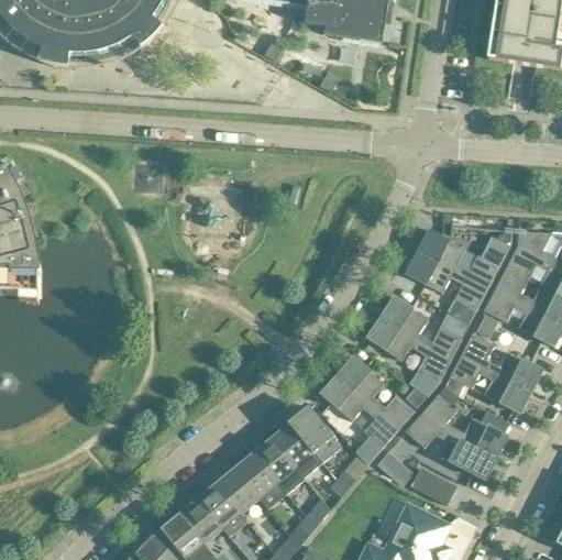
[(0,15),(4,21),(9,25),(13,30),(19,34),(24,39),(30,42),(35,45),(42,47),(37,59),(35,59),(35,61),(42,63),(48,65),(55,67),(62,68),(69,68),(69,67),(67,67),(68,54),(76,55),(83,55),(89,54),(96,53),(102,52),(108,50),(114,47),(121,44),(127,41),(132,37),(140,47),(138,48),(139,50),(144,45),(150,41),(155,36),(160,31),(164,25),(163,24),(162,26),(152,18),(156,13),(160,8),(162,2),(163,0),(0,0),(0,15)]
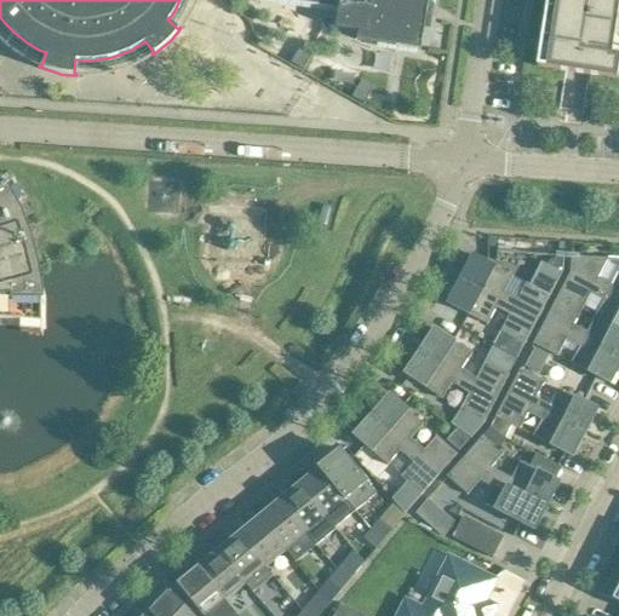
[(433,1),(433,0),(297,0),(338,6),(334,26),(359,29),(356,38),(419,47),(425,11),(425,10),(422,9),(427,0),(429,0),(433,1)]
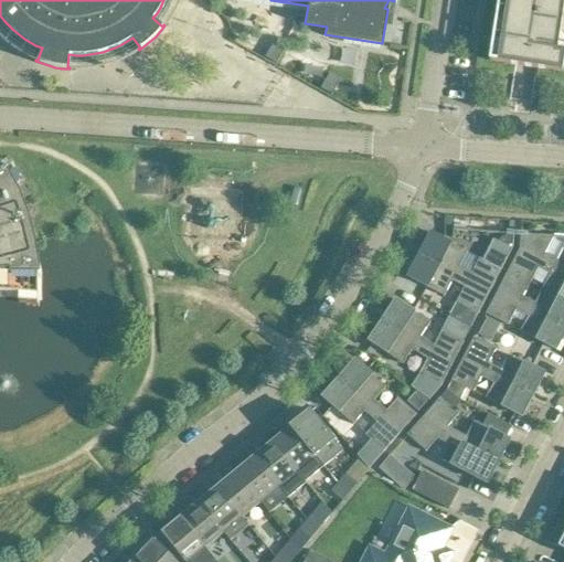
[(497,0),(488,59),(561,70),(563,50),(563,0),(497,0)]
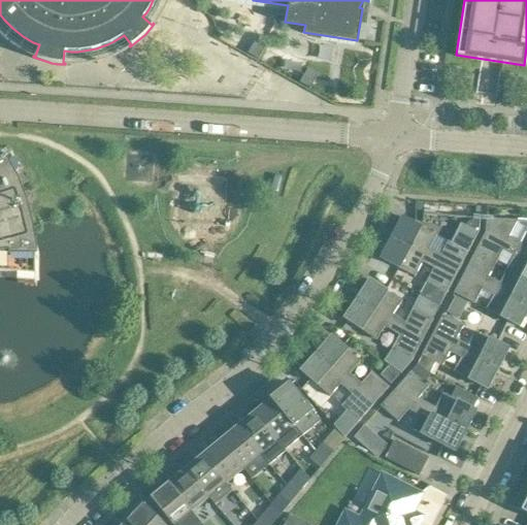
[(256,38),(249,51),(258,57),(265,43),(259,40),(256,38)]
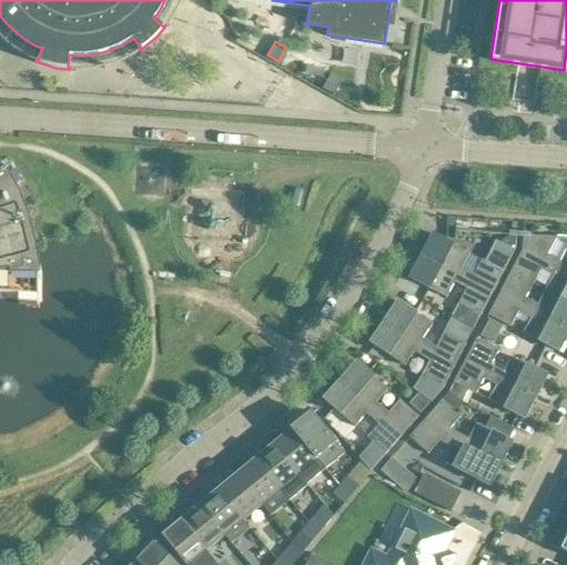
[(325,82),(323,86),(323,87),(333,92),(335,88),(338,82),(341,78),(331,72),(330,73),(325,82)]
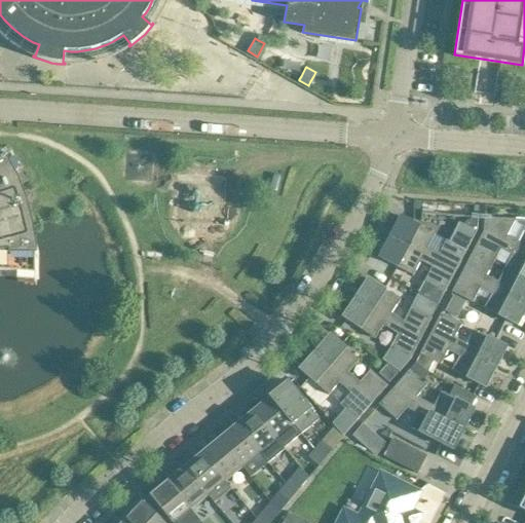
[(36,250),(32,226),(32,225),(26,204),(17,181),(4,158),(0,161),(0,272),(36,276),(36,250)]
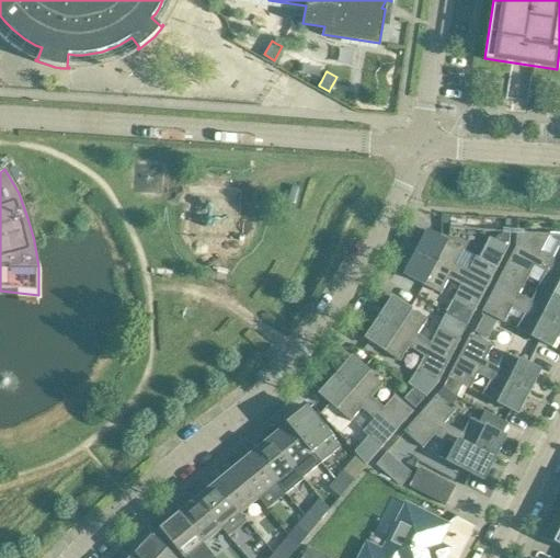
[(419,245),(415,251),(484,287),(496,265),(495,265),(478,257),(473,254),(473,255),(467,270),(454,263),(459,253),(463,248),(426,229),(421,240),(420,239),(419,243),(419,245)]
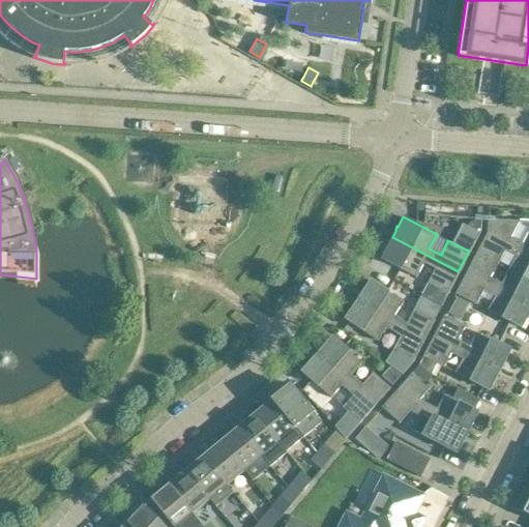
[(487,216),(487,231),(528,253),(528,226),(526,232),(522,241),(509,236),(518,221),(519,221),(519,220),(493,217),(487,216)]
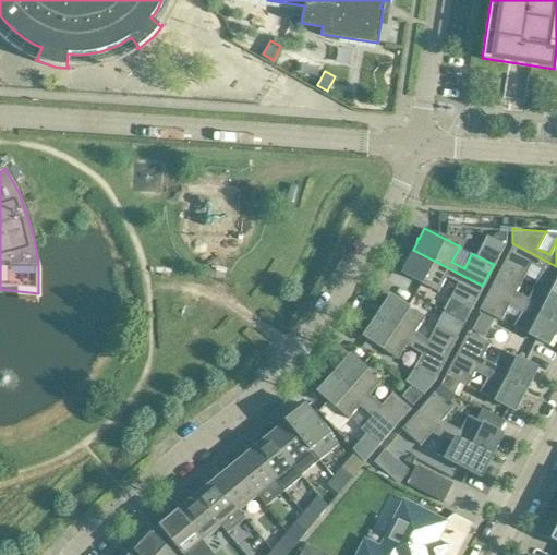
[(494,264),(505,243),(486,233),(475,255),(493,264),(494,264)]
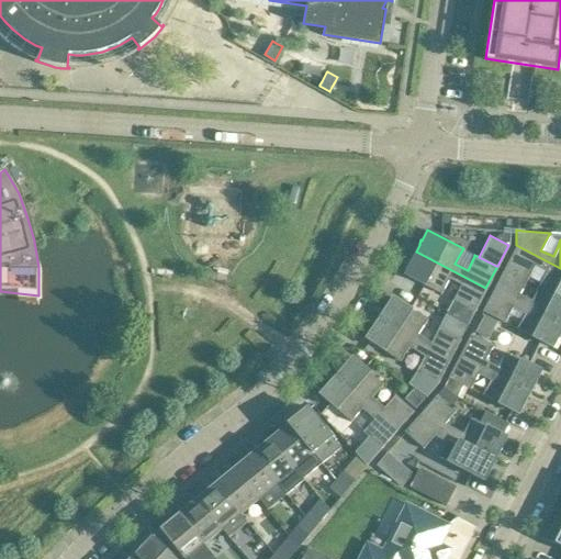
[(560,268),(516,245),(504,267),(527,279),(535,265),(547,270),(539,284),(560,295),(560,268)]
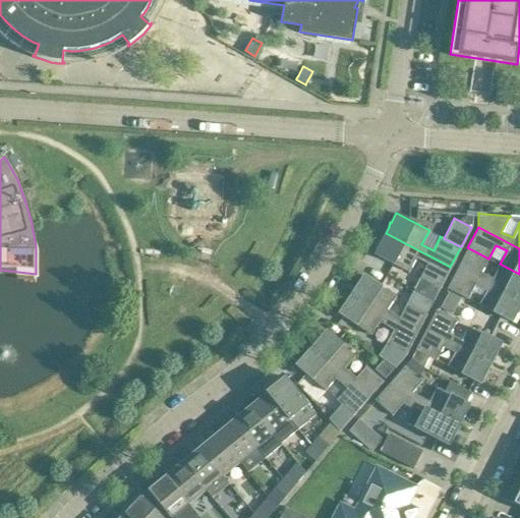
[(450,267),(386,233),(382,240),(380,243),(374,253),(408,271),(410,267),(410,266),(415,256),(426,263),(420,276),(419,276),(419,277),(440,287),(450,267)]
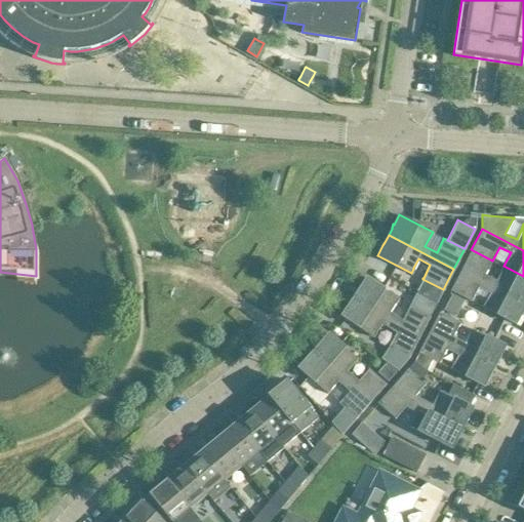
[(523,276),(504,266),(496,279),(485,274),(492,261),(471,249),(460,270),(523,302),(523,276)]
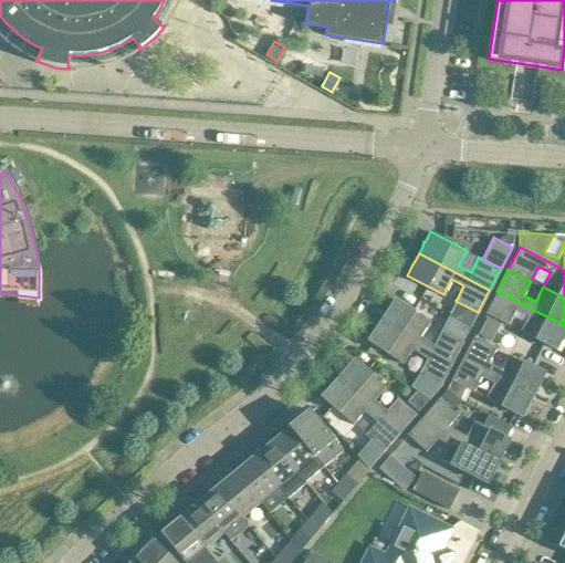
[(563,334),(564,330),(564,325),(497,291),(485,312),(508,324),(509,323),(508,322),(515,309),(527,315),(523,325),(522,325),(520,330),(556,348),(562,339),(564,334),(563,334)]
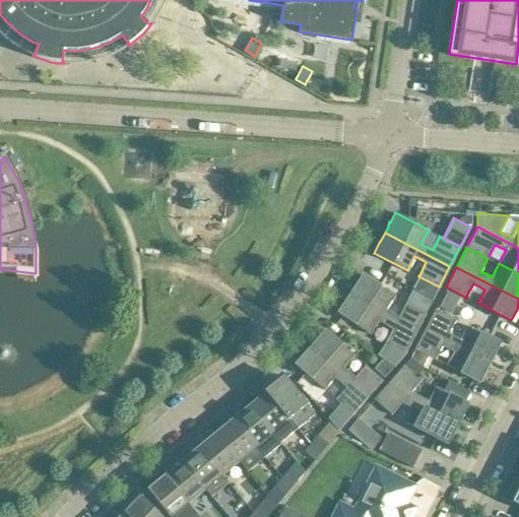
[(386,307),(394,294),(363,273),(357,282),(354,285),(354,286),(355,286),(350,293),(395,322),(415,333),(426,313),(406,301),(398,315),(386,307)]
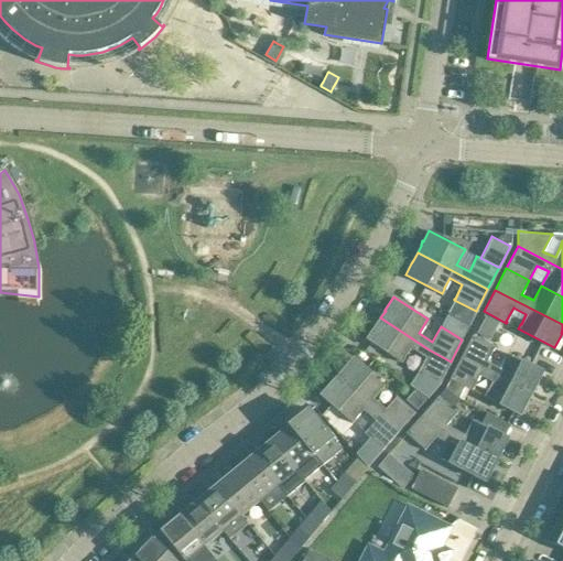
[(485,314),(476,332),(488,338),(498,321),(485,314)]
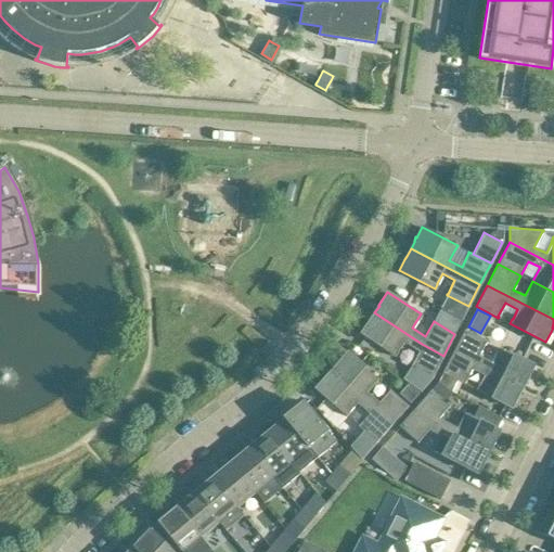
[(432,376),(443,356),(422,344),(374,312),(370,320),(369,319),(366,323),(361,333),(395,355),(398,350),(397,350),(403,341),(417,350),(411,364),(410,366),(414,368),(407,382),(420,390),(432,376)]
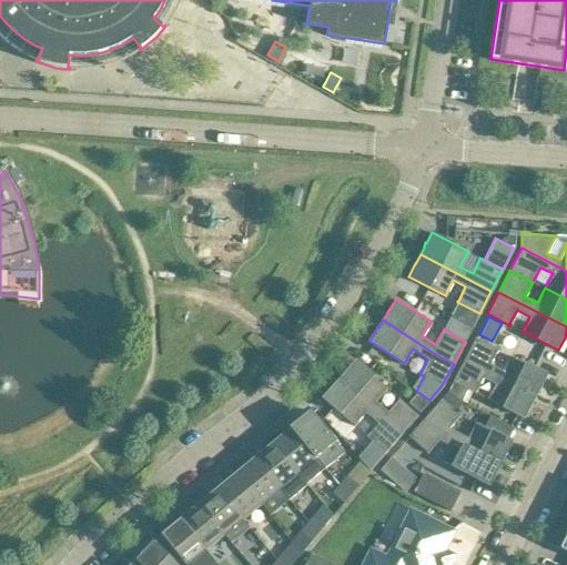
[(465,323),(457,336),(464,341),(472,328),(465,323)]
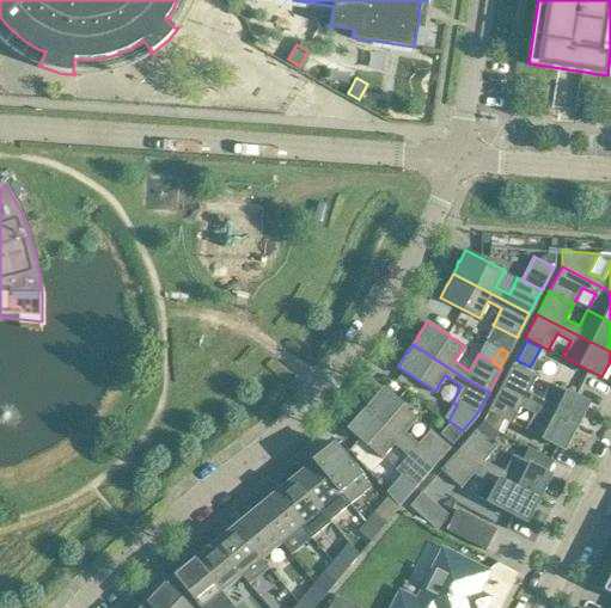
[(512,362),(500,386),(575,425),(580,417),(581,417),(584,413),(582,413),(588,401),(549,381),(547,387),(541,398),(527,391),(536,375),(537,374),(512,362)]
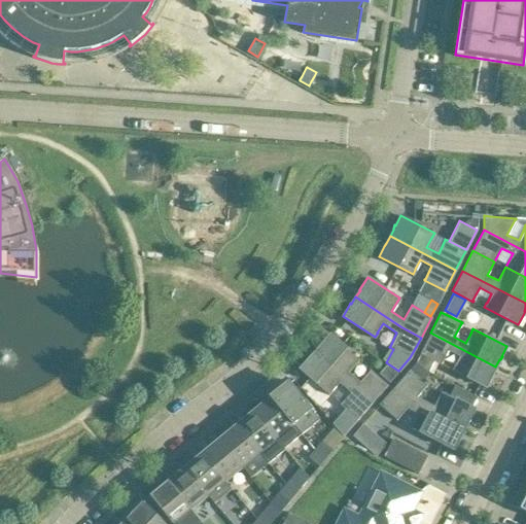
[(246,330),(251,336),(259,327),(254,322),(246,330)]
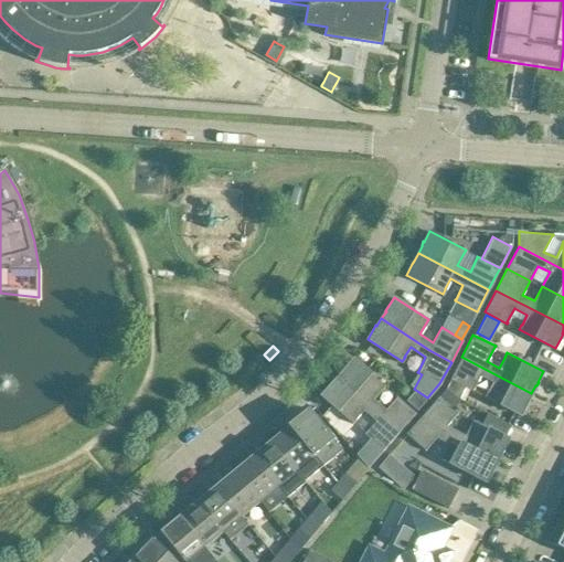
[(528,400),(531,393),(461,357),(450,379),(472,390),(472,389),(480,374),(492,381),(487,391),(483,396),(521,415),(527,404),(527,405),(529,401),(528,400)]
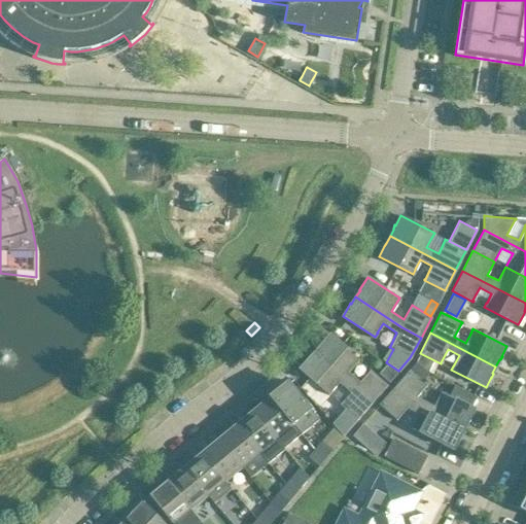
[(320,345),(315,351),(372,402),(387,384),(370,369),(369,370),(359,381),(348,371),(354,362),(355,362),(358,358),(329,334),(322,342),(319,345),(320,345)]
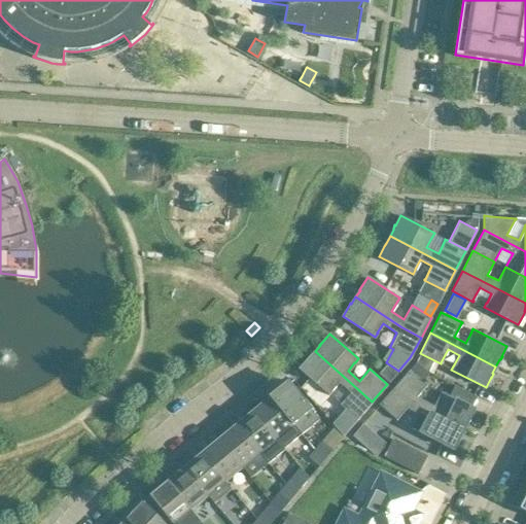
[(372,402),(315,351),(310,357),(309,356),(306,359),(307,360),(300,369),(327,393),(331,389),(338,381),(350,391),(340,403),(339,404),(347,411),(335,425),(331,422),(331,423),(343,434),(356,419),(372,402)]
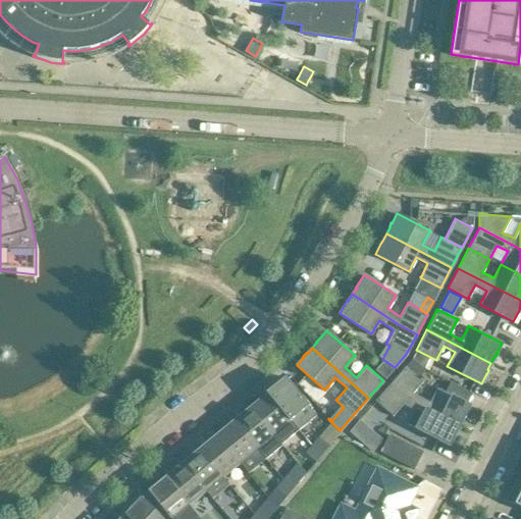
[(416,350),(412,358),(420,365),(424,367),(429,357),(425,355),(416,350)]
